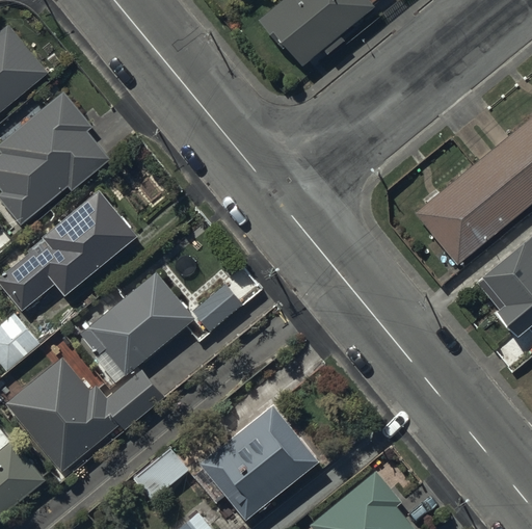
[(287,41),(302,60),(372,5),(367,0),(284,0),(262,19),(283,45),(287,41)]
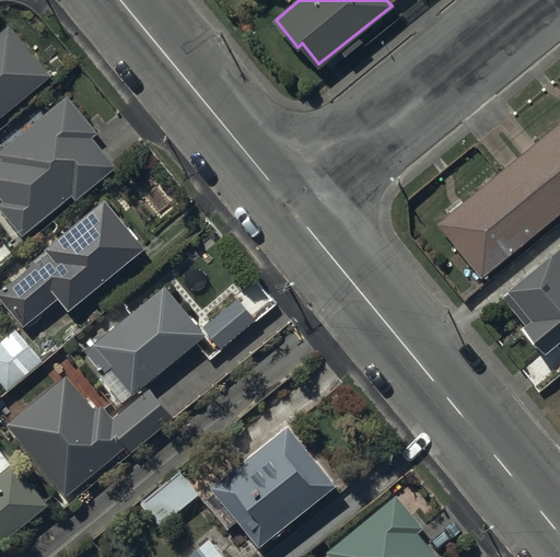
[(0,118),(53,77),(10,24),(0,31),(0,118)]
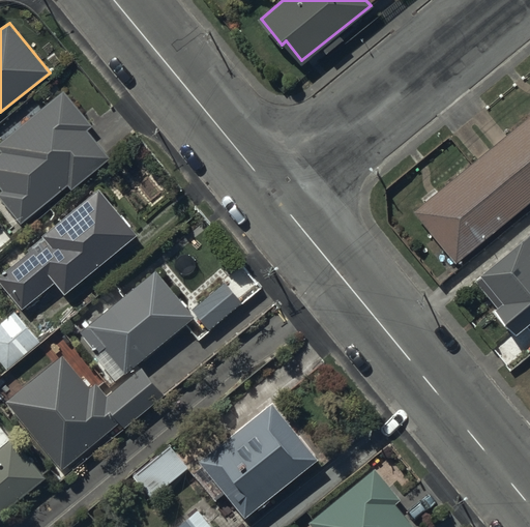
[(0,186),(2,191),(0,192),(0,197),(22,224),(67,185),(71,191),(111,157),(87,129),(92,125),(63,90),(0,142),(0,149),(2,152),(0,153),(0,186)]
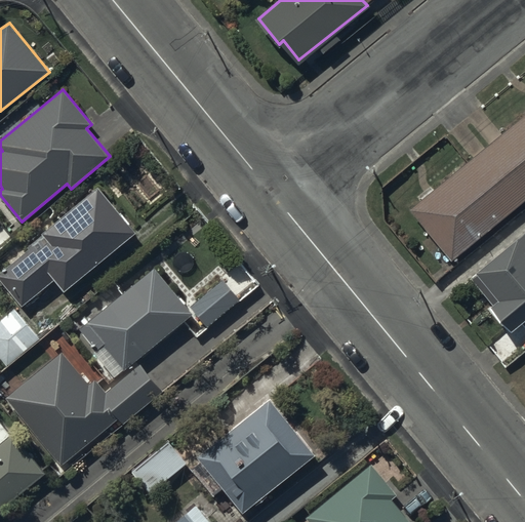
[(524,114),(409,209),(451,261),(524,200),(524,114)]
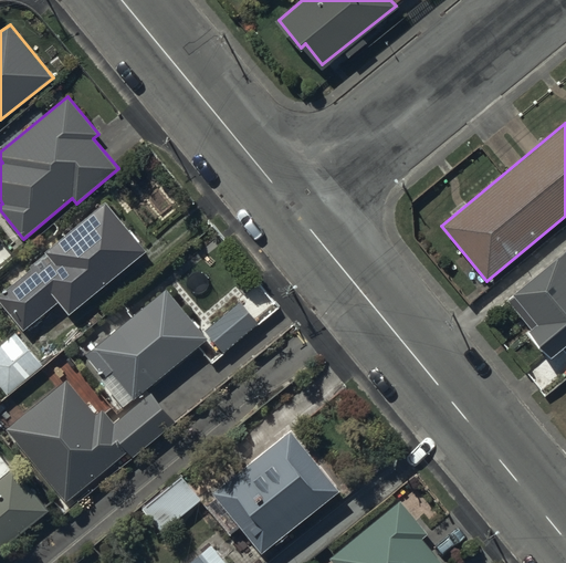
[(147,249),(105,200),(45,251),(48,254),(0,294),(0,302),(24,331),(60,301),(71,313),(147,249)]
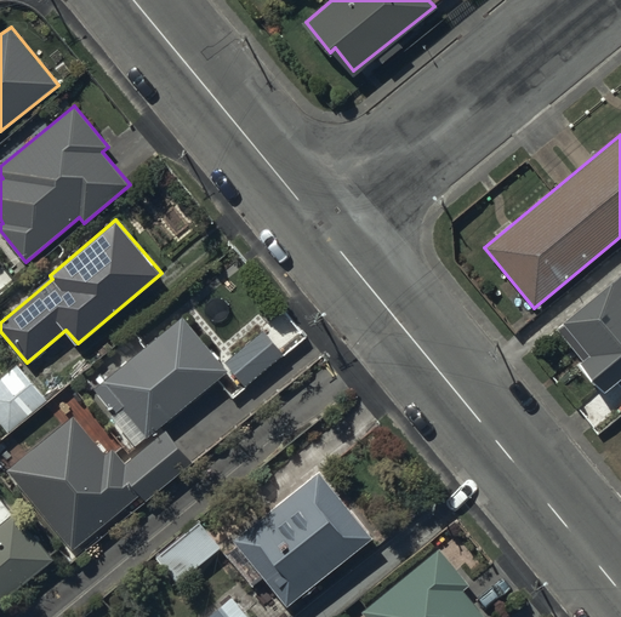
[(620,274),(559,329),(585,359),(580,364),(605,394),(620,380),(620,274)]
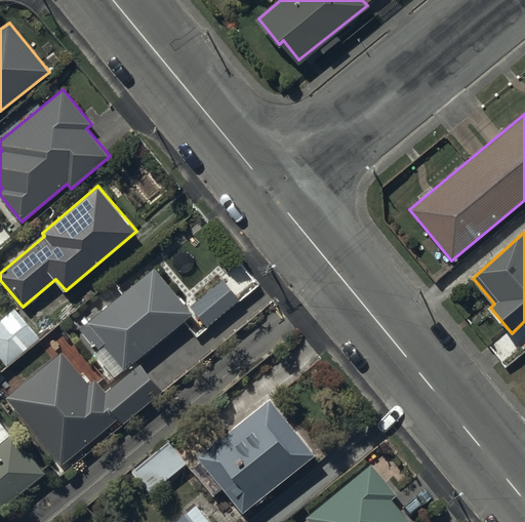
[(193,313),(155,269),(82,331),(97,350),(94,352),(115,375),(123,368),(125,370),(193,313)]
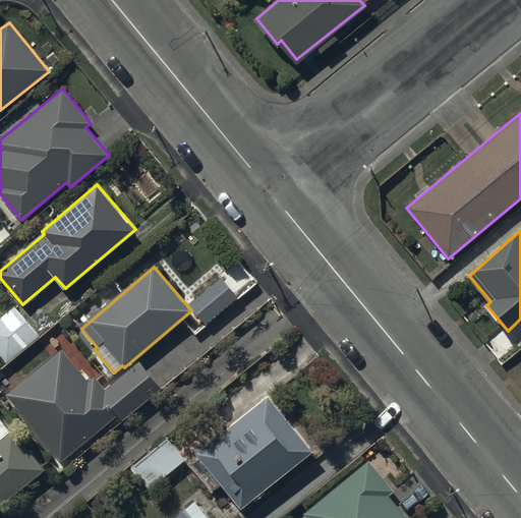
[(223,278),(189,304),(206,325),(238,298),(223,278)]
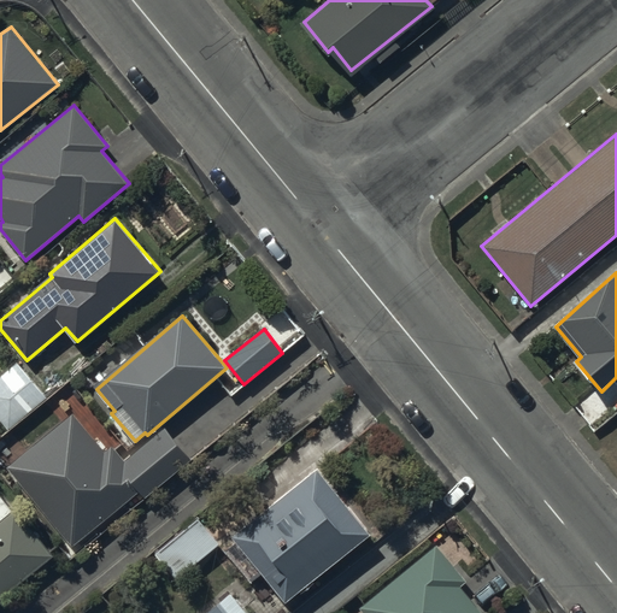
[(47,398),(17,363),(0,377),(0,426),(5,434),(47,398)]
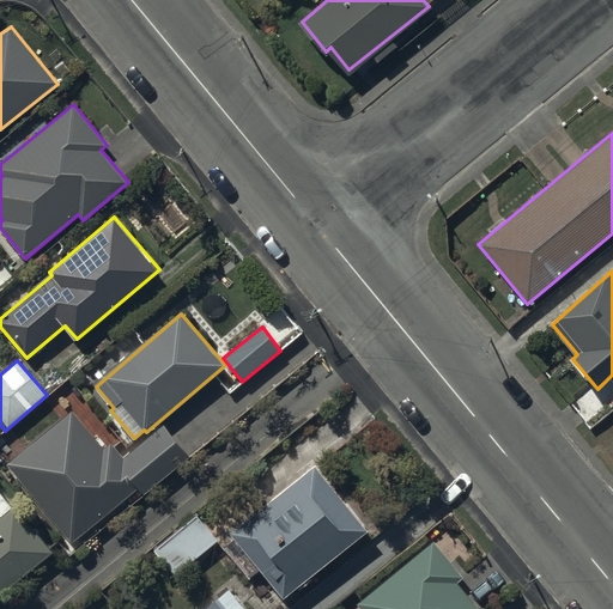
[(72,409),(6,464),(73,543),(138,488),(144,495),(190,455),(164,424),(125,457),(111,443),(104,448),(72,409)]
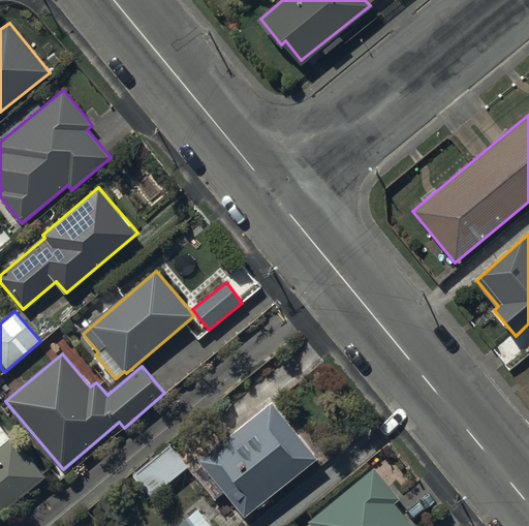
[(225,490),(245,515),(318,456),(273,399),(199,458),(205,464),(193,474),(213,500),(225,490)]
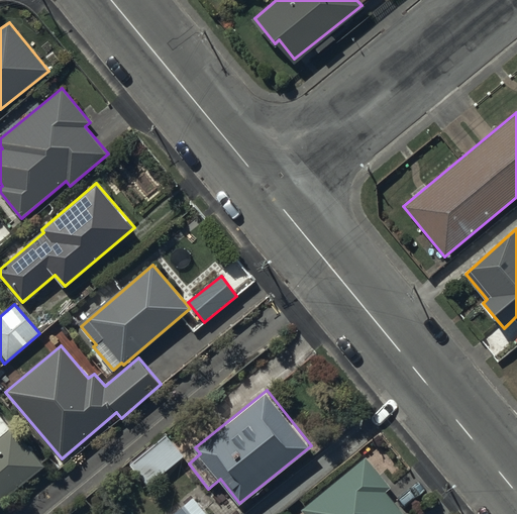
[(0,502),(45,466),(13,425),(10,427),(0,414),(0,502)]
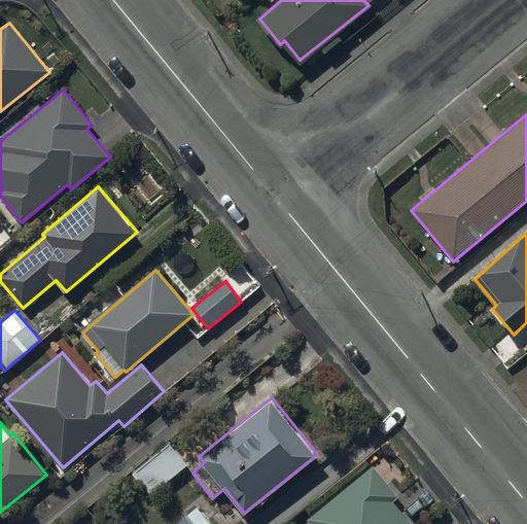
[(167,444),(132,475),(150,495),(185,464),(167,444)]
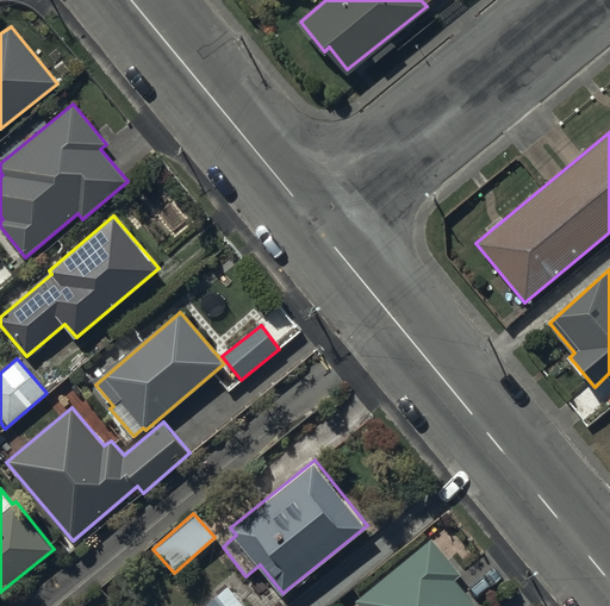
[(477,605),(455,580),(461,574),(431,538),(355,601),(359,605),(477,605)]
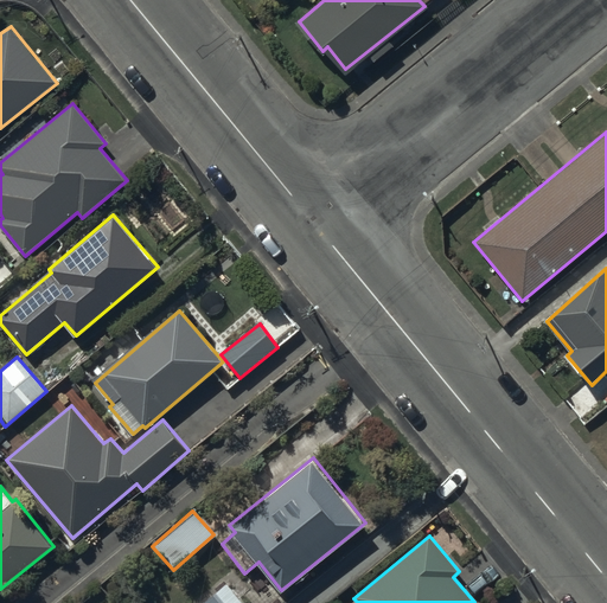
[(244,602),(229,583),(204,602),(244,602)]
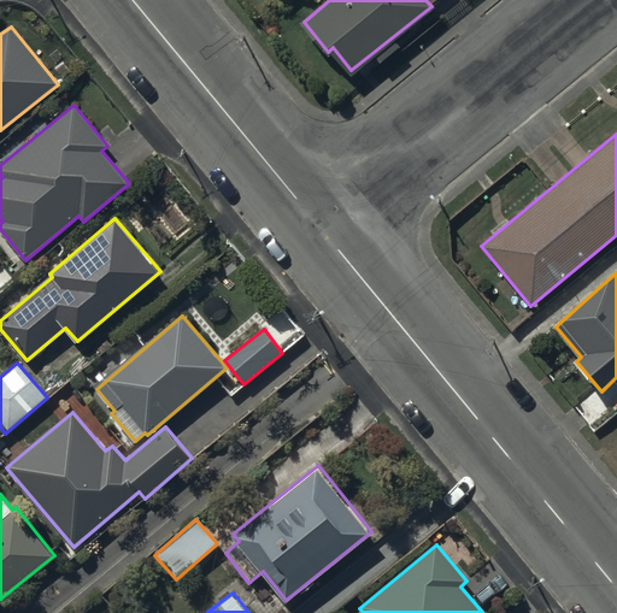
All buildings are outlined.
